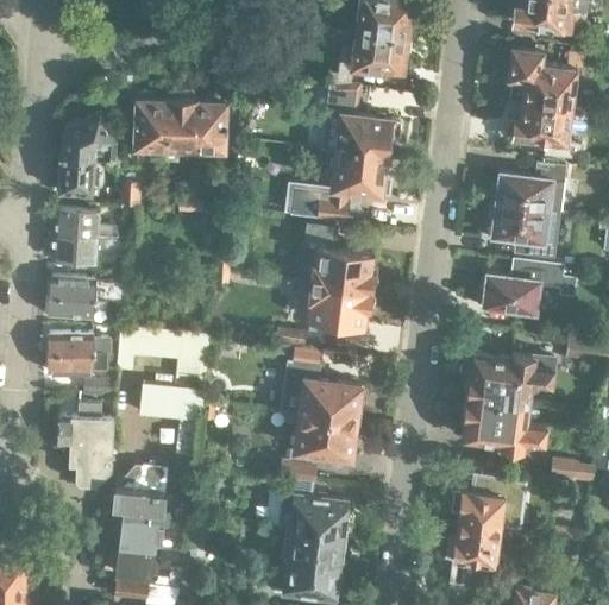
[(357,31),(407,38),(409,18),(416,19),(419,6),(405,4),(405,0),(351,0),(347,2),(346,12),(359,13),(357,31)]
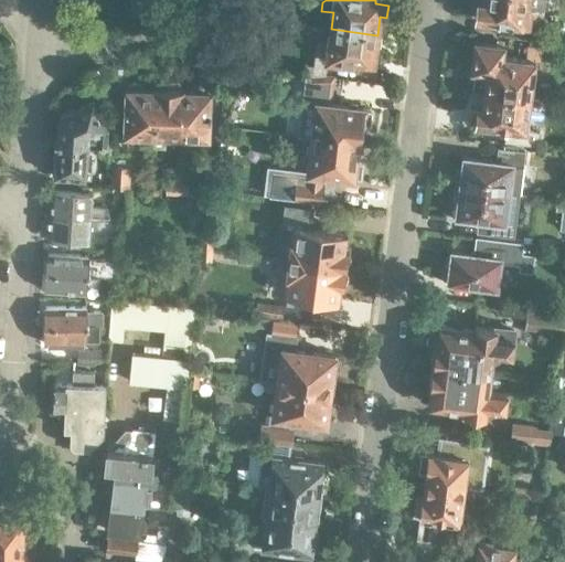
[(542,29),(543,16),(545,0),(473,0),(473,3),(478,6),(476,22),(499,24),(498,30),(508,31),(508,27),(528,29),(529,28),(542,29)]
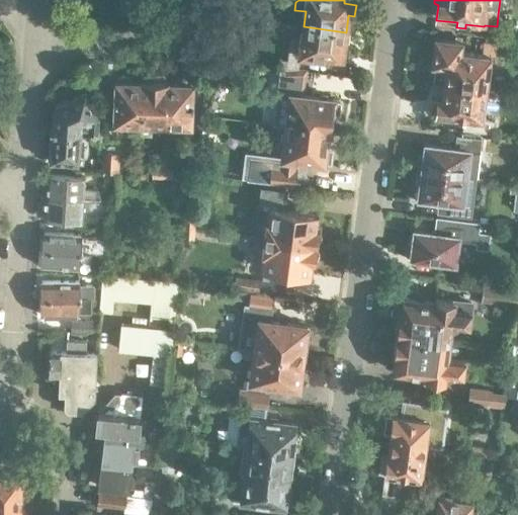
[(343,49),(346,32),(304,26),(301,41),(291,40),(287,73),(298,72),(299,57),(336,62),(336,59),(348,61),(350,50),(343,49)]
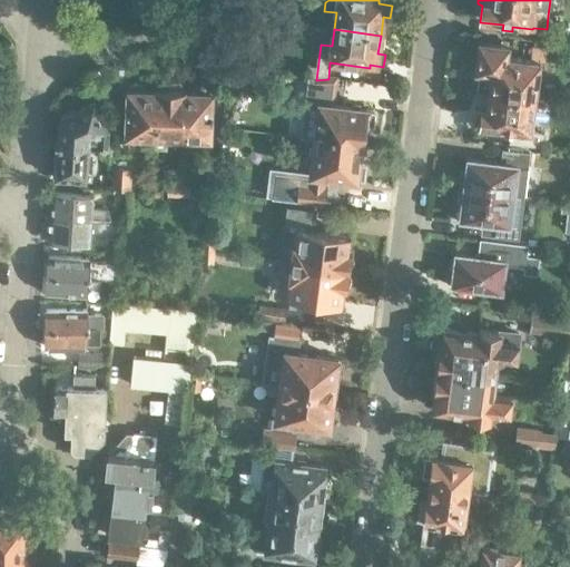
[(532,65),(507,61),(508,49),(478,45),(473,75),(478,75),(475,93),(534,100),(539,66),(546,67),(547,54),(534,52),(532,65)]
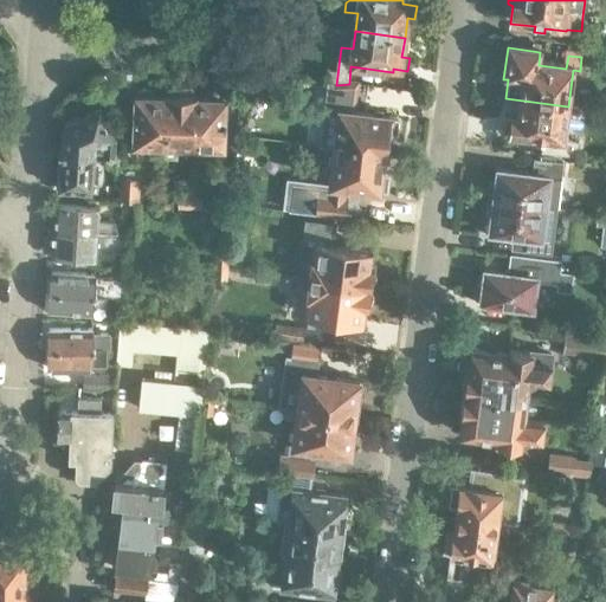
[(349,84),(336,85),(333,85),(324,84),(322,96),(330,97),(329,107),(341,108),(335,150),(382,156),(386,156),(388,135),(397,136),(399,120),(391,118),(355,115),(360,85),(349,84)]
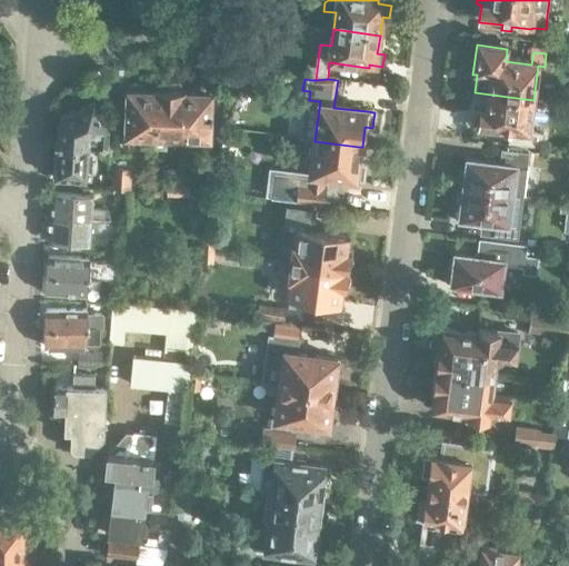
[(129,88),(129,91),(127,91),(125,138),(153,139),(156,92),(143,92),(143,88),(140,85),(133,85),(129,88)]
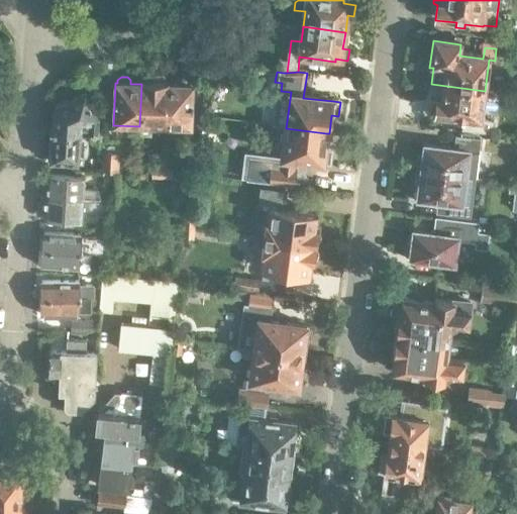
[(166,83),(166,80),(163,77),(156,77),(152,79),(152,82),(141,82),(141,84),(139,126),(139,137),(151,137),(152,127),(166,127),(168,85),(168,83),(166,83)]
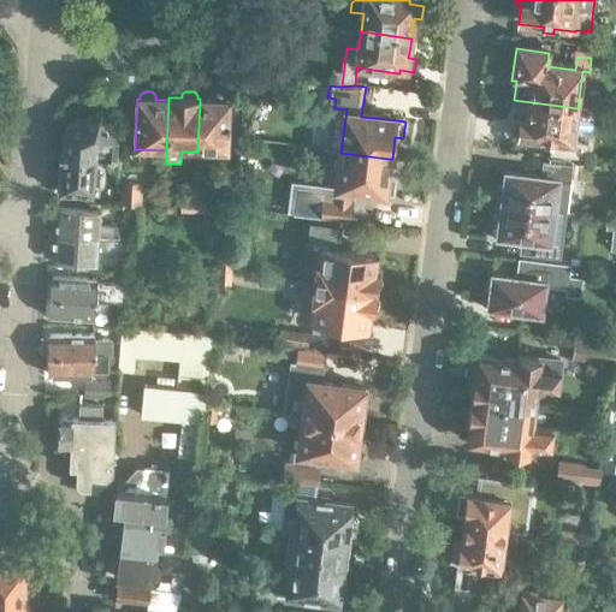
[(200,101),(197,152),(227,154),(230,102),(227,102),(227,97),(224,94),(217,94),(212,97),(212,101),(200,101)]
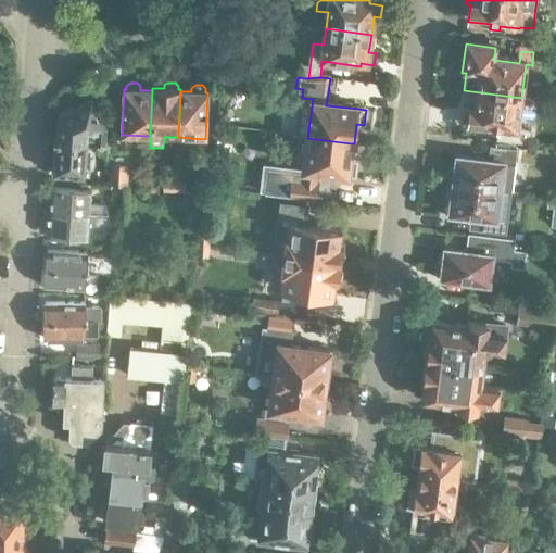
[(521,98),(464,90),(462,109),(470,110),(468,125),(516,132),(521,98)]
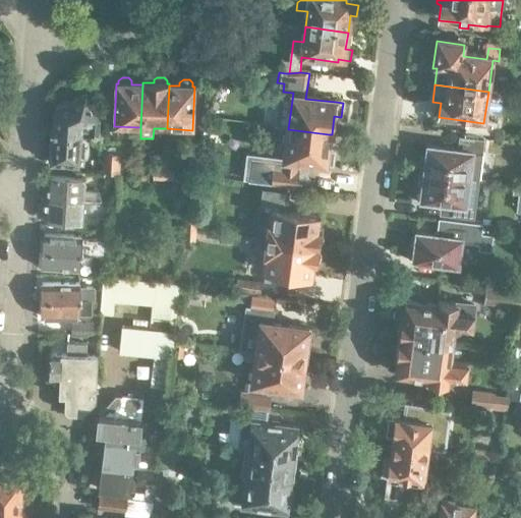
[(104,146),(105,134),(93,134),(93,121),(96,120),(84,95),(54,109),(53,132),(79,134),(79,135),(85,136),(90,136),(90,145),(104,146)]
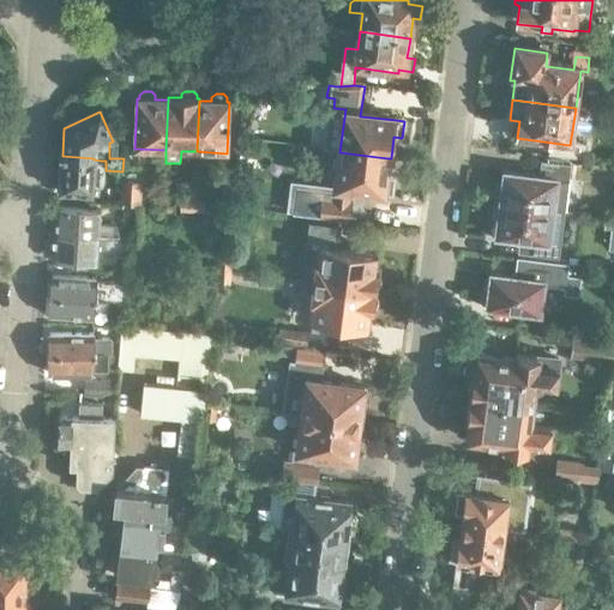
[(392,197),(393,180),(385,179),(387,158),(339,152),(333,195),(305,192),(302,217),(350,223),(353,205),(349,204),(350,191),(392,197)]
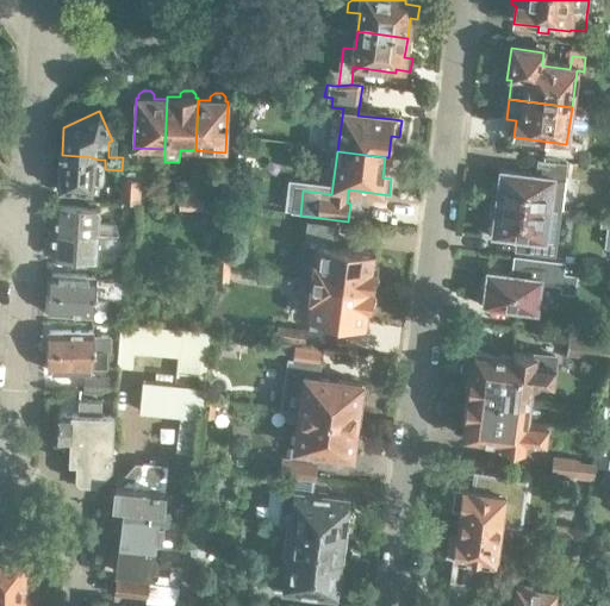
[(93,157),(62,155),(57,155),(55,191),(97,194),(98,187),(91,187),(93,158),(93,157)]
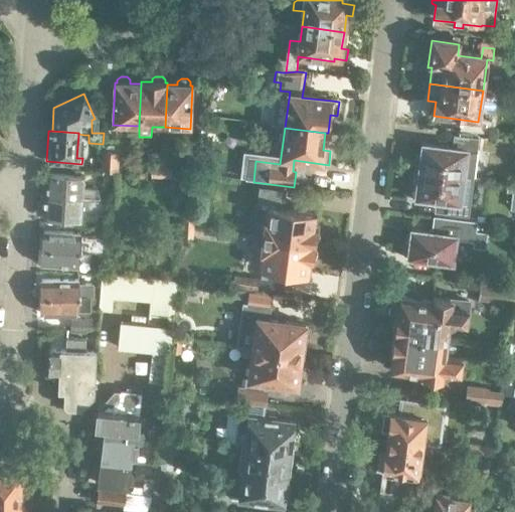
[(479,140),(459,138),(455,137),(454,149),(424,146),(424,143),(423,143),(421,159),(417,158),(415,172),(464,178),(467,152),(477,153),(479,140)]
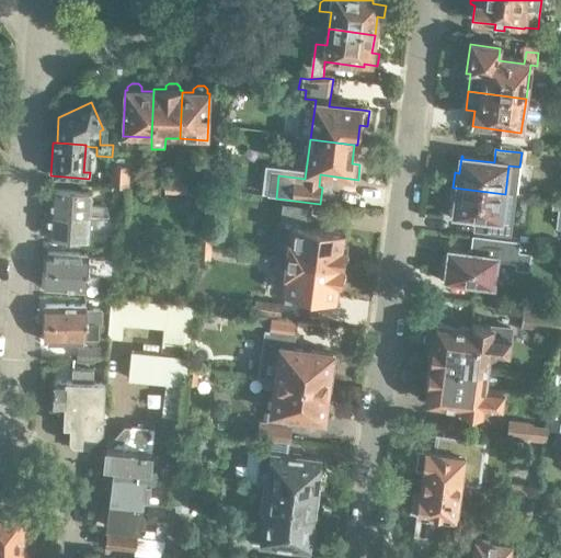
[(127,168),(127,164),(124,160),(117,160),(114,164),(114,167),(111,167),(111,189),(128,189),(129,168),(127,168)]
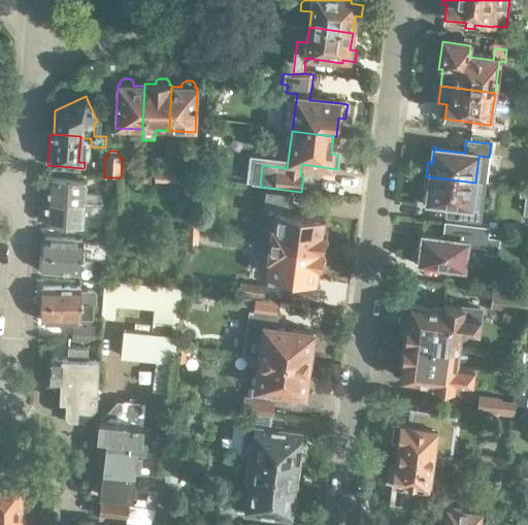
[(164,185),(164,175),(156,174),(155,185),(164,185)]
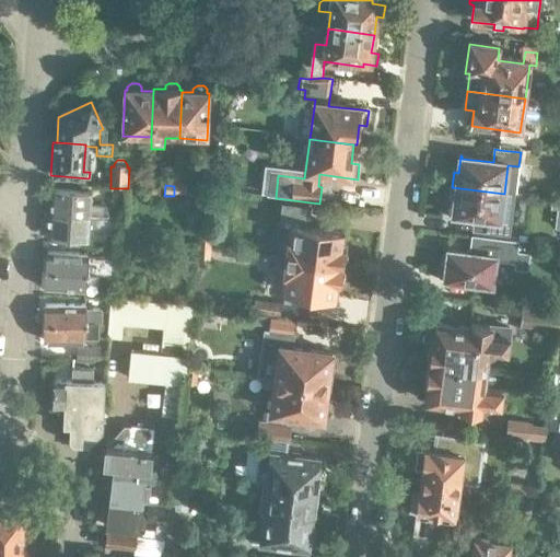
[(174,186),(174,196),(186,196),(187,186),(174,186)]
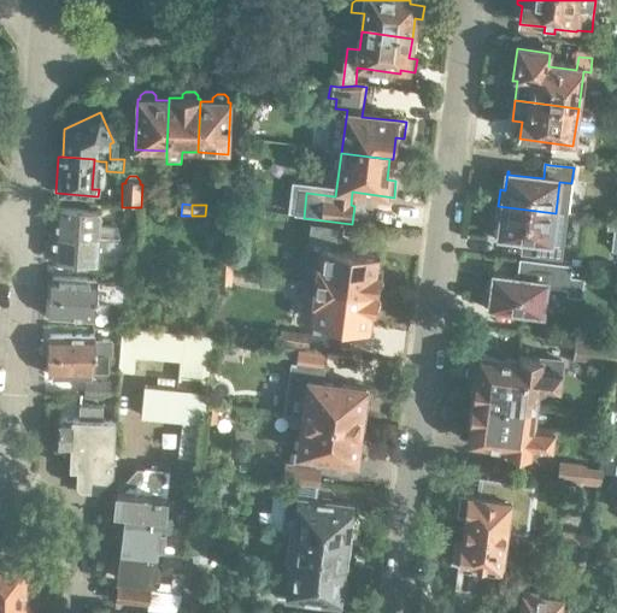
[(552,243),(556,213),(498,206),(497,222),(501,222),(499,241),(500,242),(500,239),(512,240),(521,249),(521,255),(533,257),(562,260),(564,246),(552,243)]
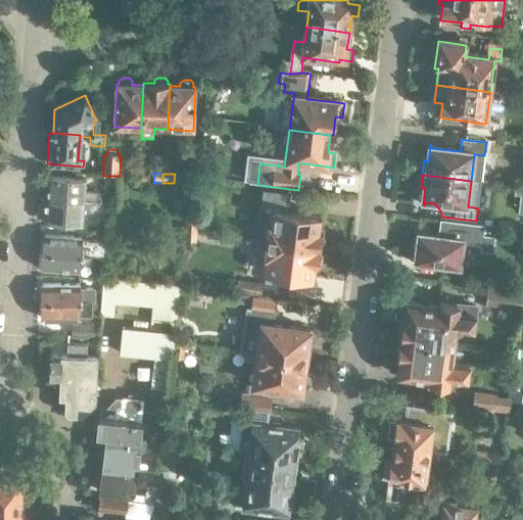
[(47,201),(108,205),(108,196),(85,194),(86,182),(49,179),(47,201)]
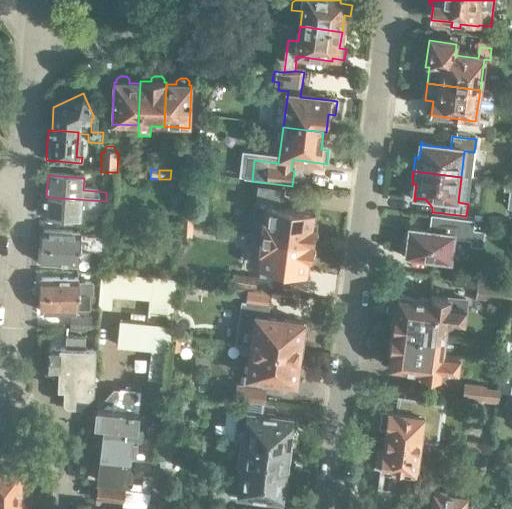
[(153,182),(138,182),(138,190),(153,191),(153,182)]
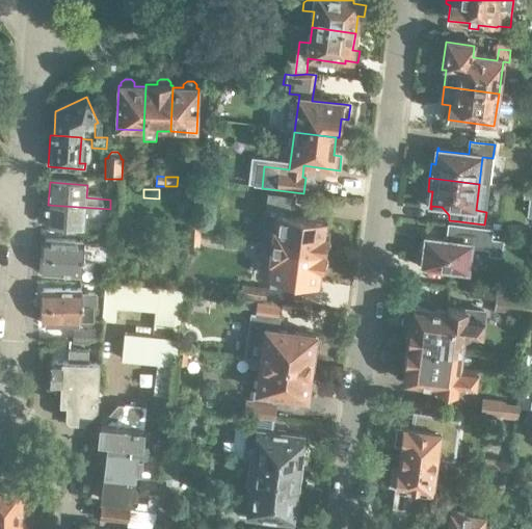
[(325,222),(297,218),(300,199),(271,194),(268,215),(274,216),(270,247),(323,255),(324,254),(329,249),(330,243),(326,238),(326,236),(323,236),(325,222)]
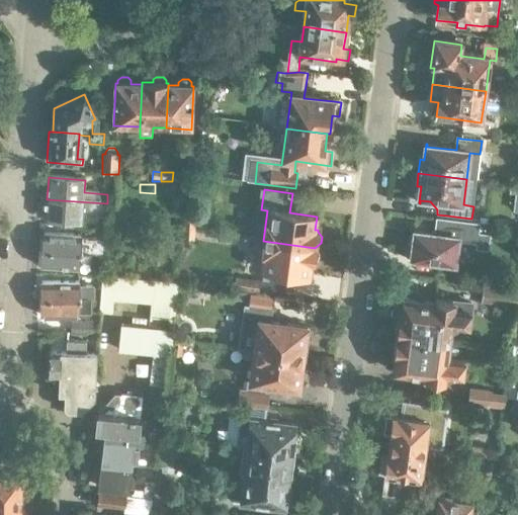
[(106,215),(106,211),(107,203),(47,199),(46,221),(82,224),(82,212),(106,215)]
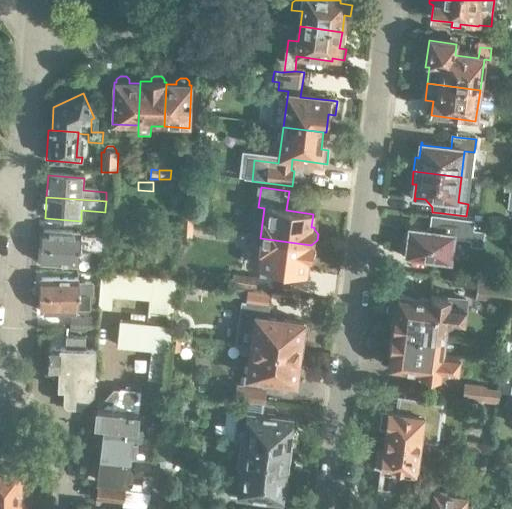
[(407,255),(406,259),(407,259),(408,256),(450,262),(453,239),(472,241),(471,247),(483,248),(485,233),(473,232),(475,222),(435,216),(433,232),(411,230),(411,227),(410,227),(408,243),(404,242),(402,255),(407,255)]
